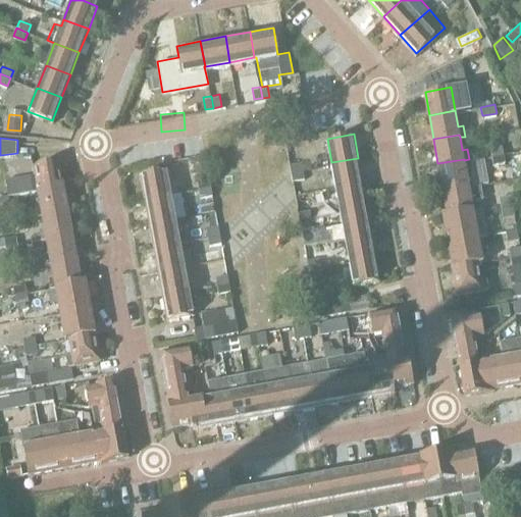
[(504,153),(502,145),(490,147),(491,155),(504,153)]
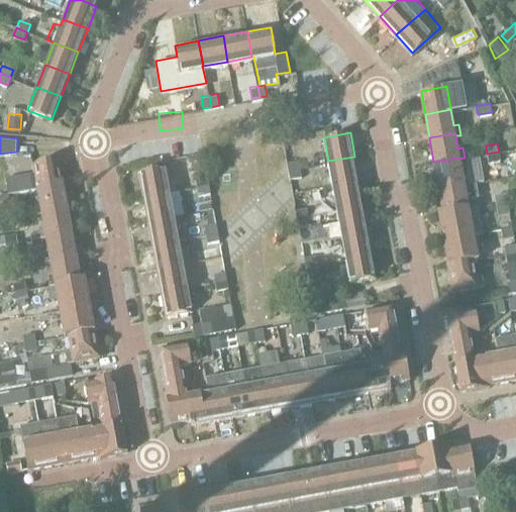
[(203,151),(188,155),(191,170),(206,167),(203,151)]
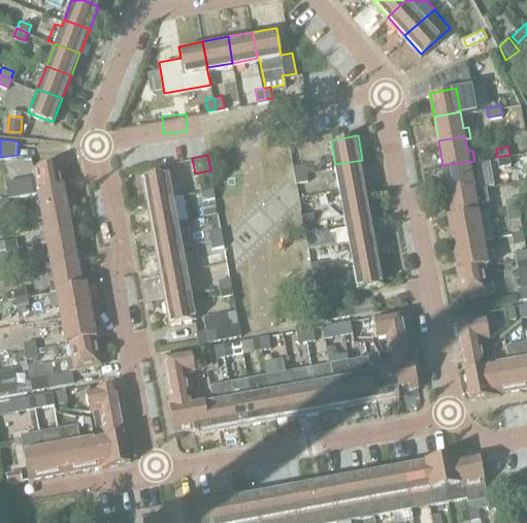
[(509,155),(497,157),(499,164),(511,162),(509,155)]
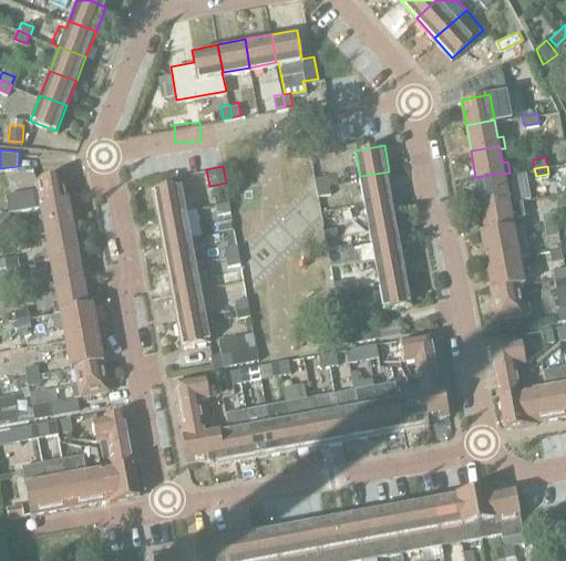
[(389,172),(360,176),(364,203),(393,197),(389,172)]
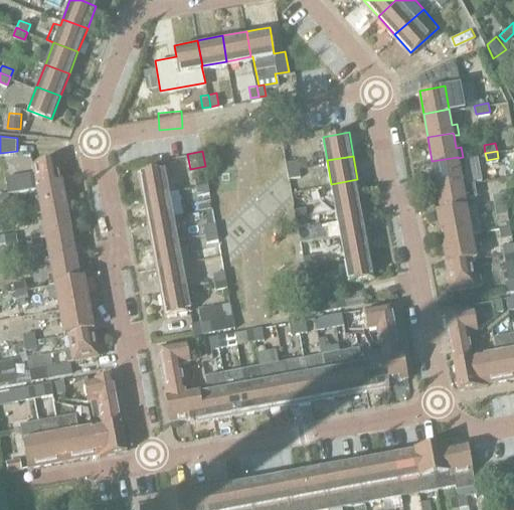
[(32,162),(33,170),(4,175),(6,183),(0,184),(0,192),(8,191),(36,186),(62,181),(57,157),(32,162)]
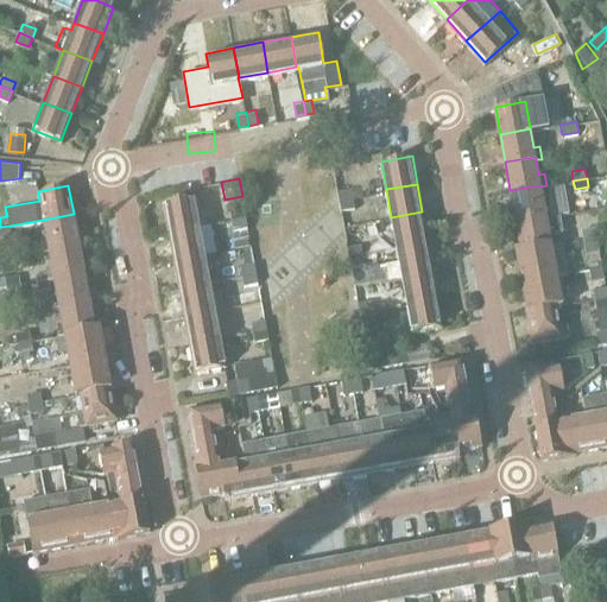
[(541,185),(510,190),(516,217),(545,213),(545,215),(551,214),(549,201),(543,202),(541,187),(541,185)]
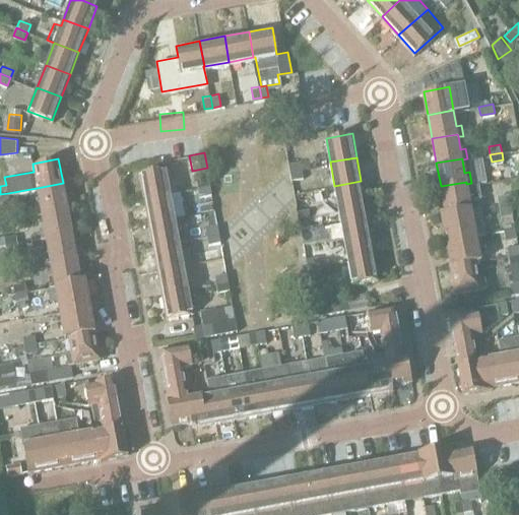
[(289,162),(290,169),(302,167),(301,159),(289,162)]
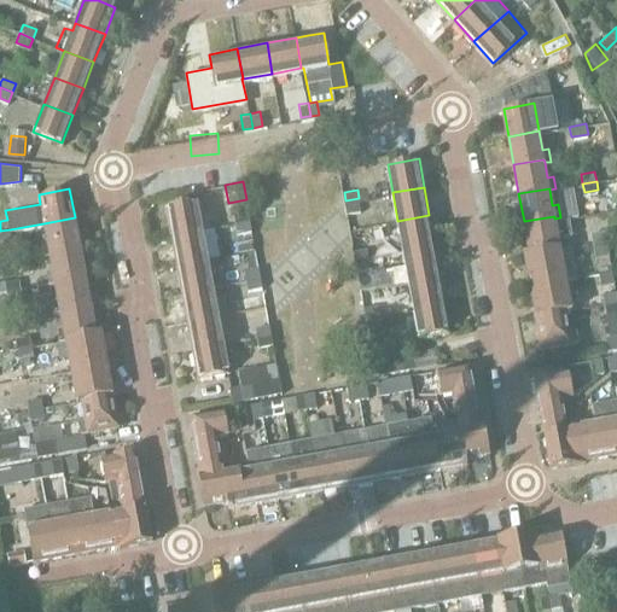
[(360,207),(359,198),(345,200),(347,209),(360,207)]
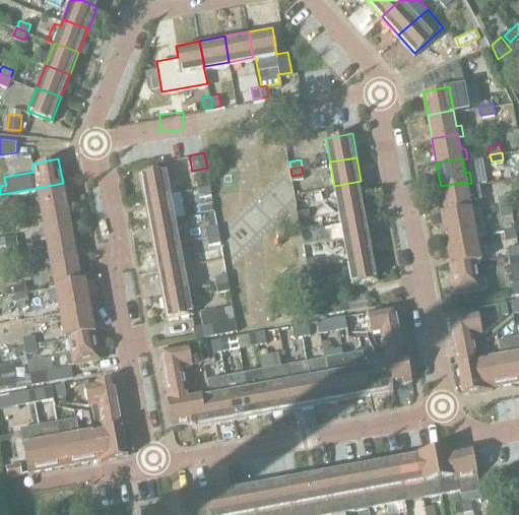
[(144,196),(171,192),(166,168),(140,172),(144,196)]
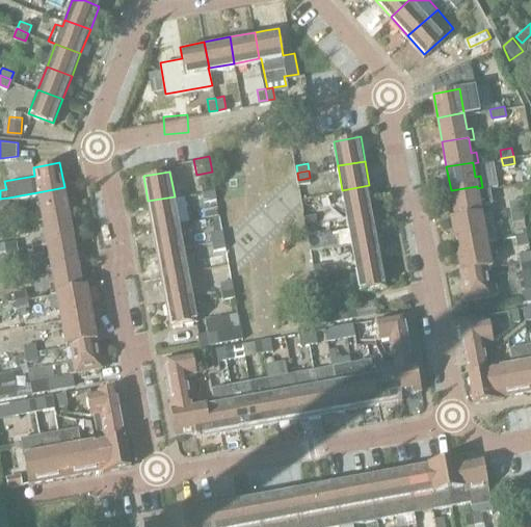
[(202,183),(203,191),(215,189),(213,181),(202,183)]
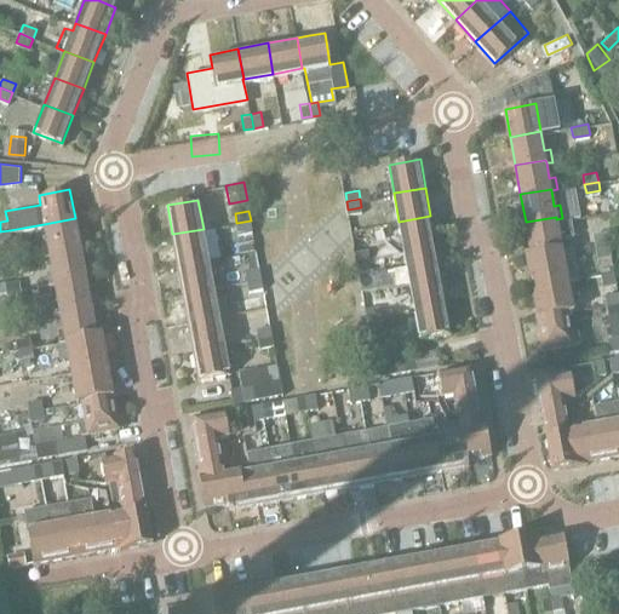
[(430,216),(399,222),(405,250),(436,245),(430,216)]
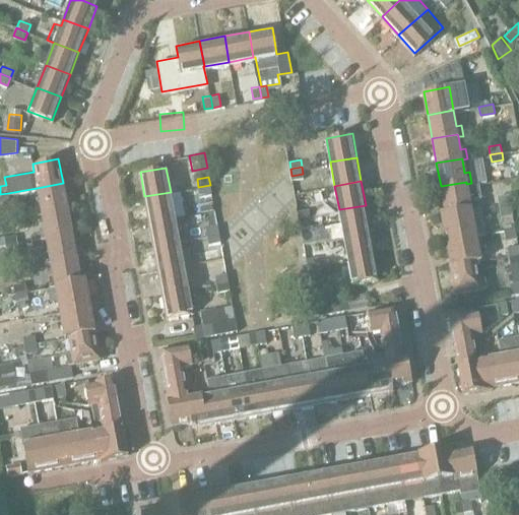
[(441,186),(445,211),(470,206),(471,208),(476,207),(474,196),(469,197),(466,184),(466,182),(441,186)]
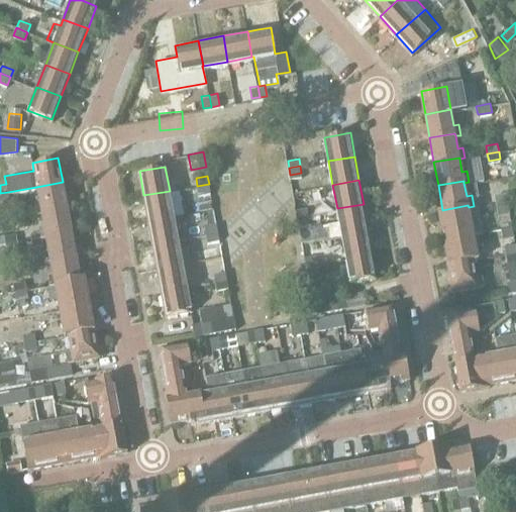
[(63,182),(36,187),(40,210),(67,206),(63,182)]
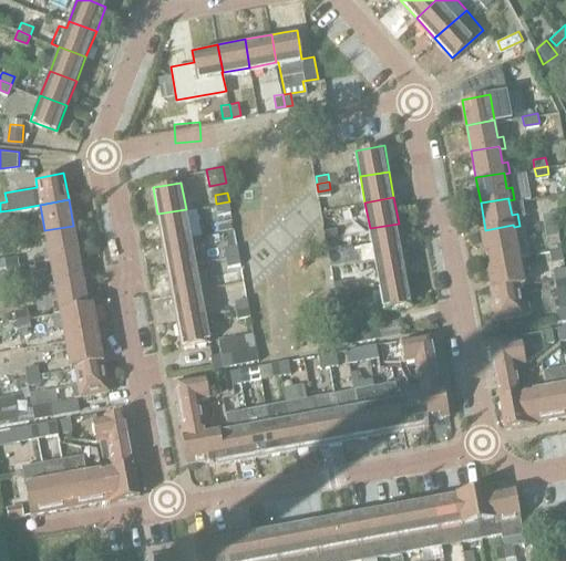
[(218,213),(230,210),(229,201),(216,204),(218,213)]
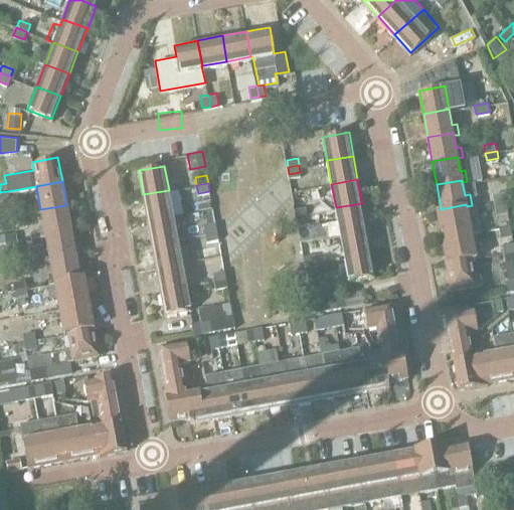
[(169,190),(143,194),(147,218),(173,214),(169,190)]
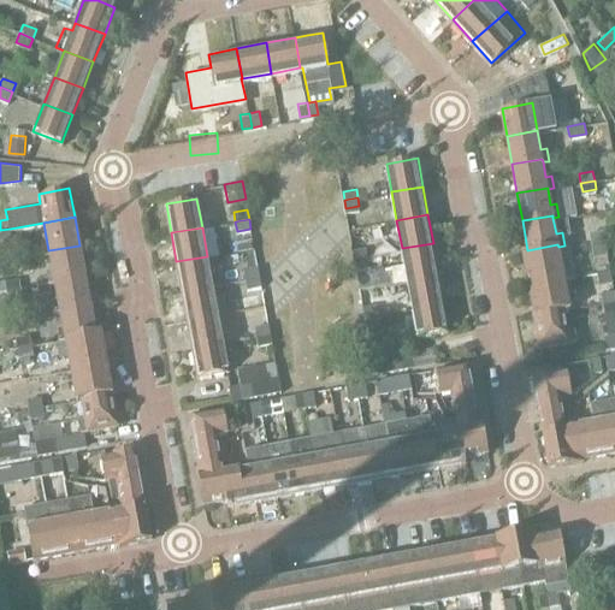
[(0,230),(0,240),(11,238),(10,229),(0,230)]
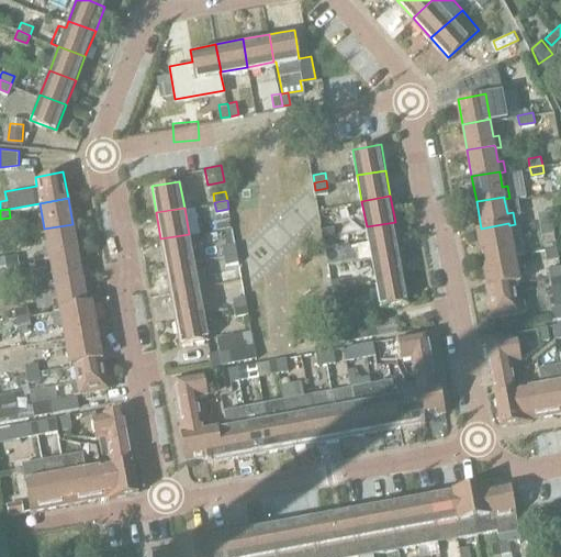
[(538,211),(539,220),(551,218),(550,209),(538,211)]
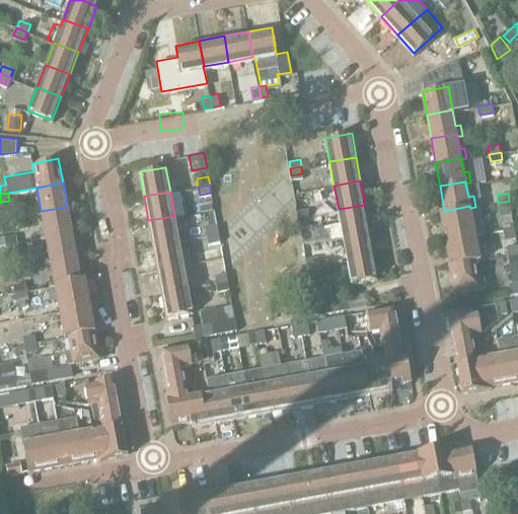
[(201,210),(213,207),(211,199),(199,201),(201,210)]
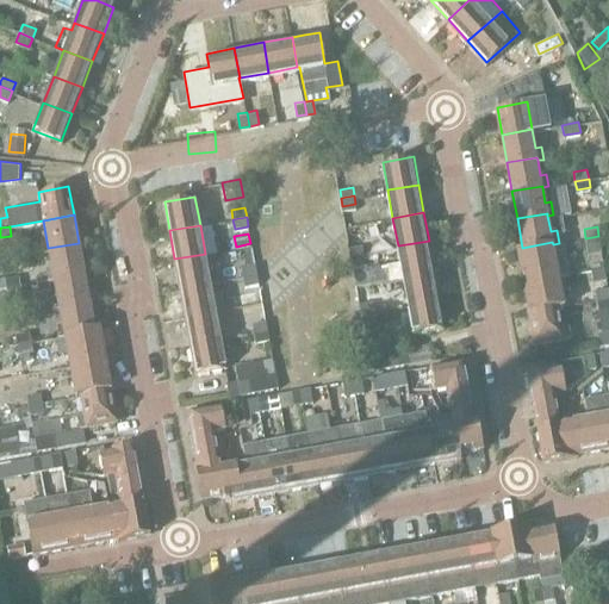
[(601,246),(598,236),(585,238),(588,248),(601,246)]
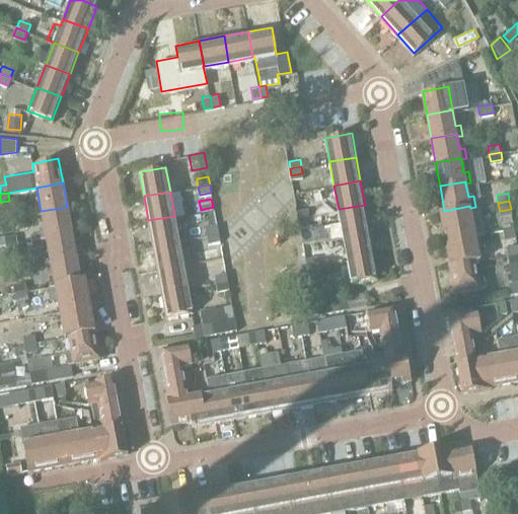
[(296,204),(298,214),(309,212),(307,202),(296,204)]
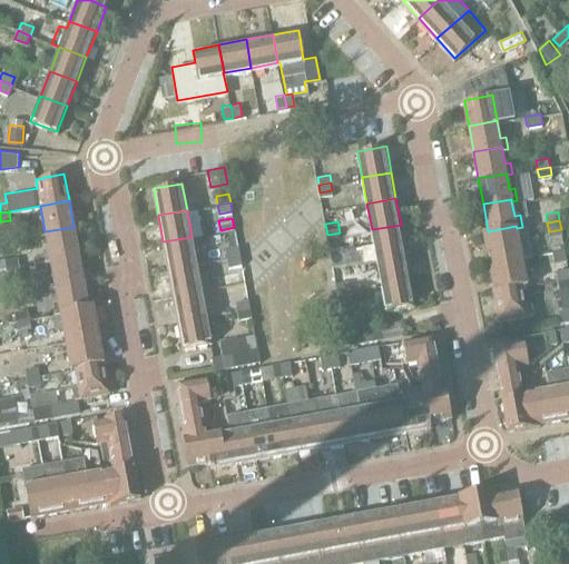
[(401,225),(372,229),(376,255),(405,250),(401,225)]
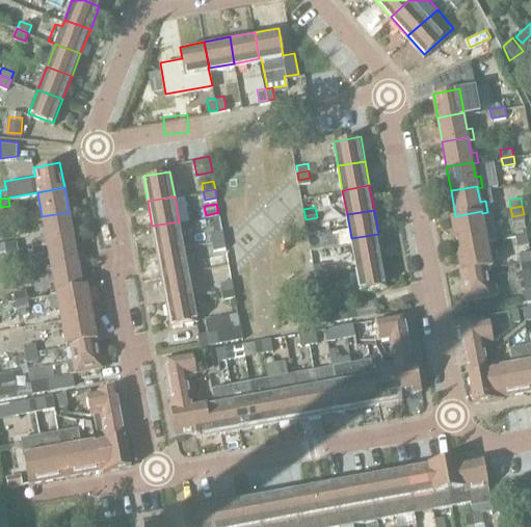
[(455,216),(451,217),(456,243),(486,238),(482,213),(481,211),(455,216)]
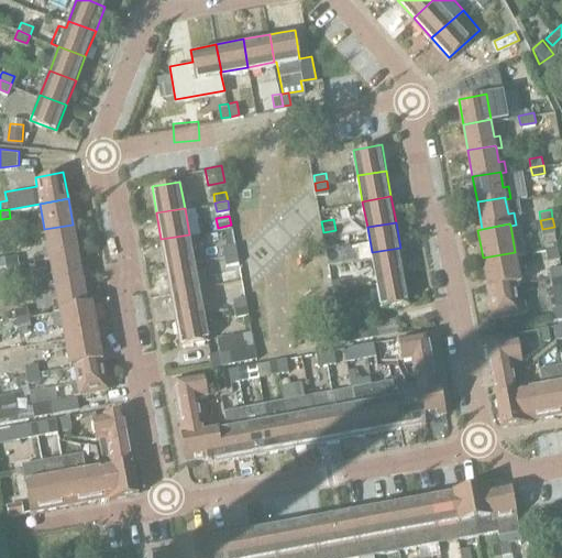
[(44,256),(50,255),(78,250),(73,225),(44,229),(47,243),(42,244),(44,256)]
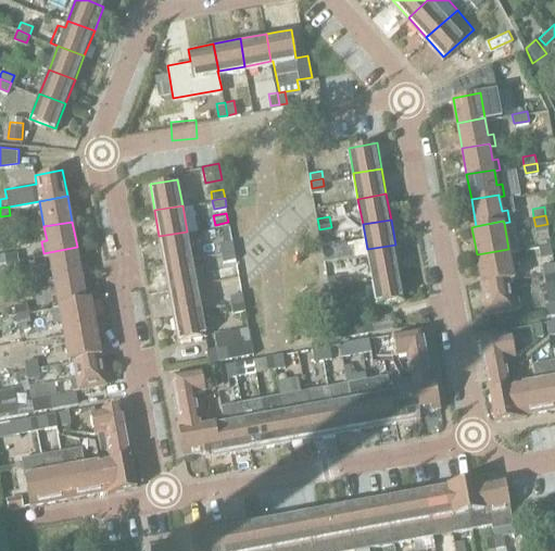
[(333,238),(331,227),(319,229),(322,240),(333,238)]
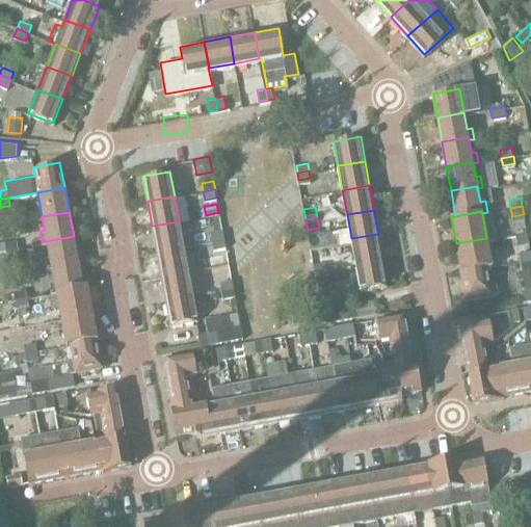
[(179,221),(152,226),(157,251),(183,245),(179,221)]
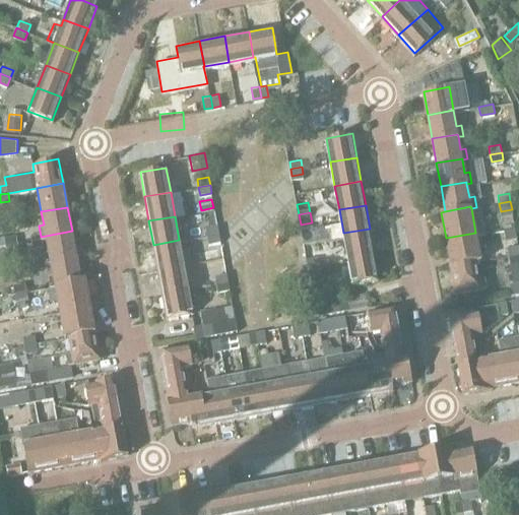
[(206,226),(207,235),(219,232),(217,223),(206,226)]
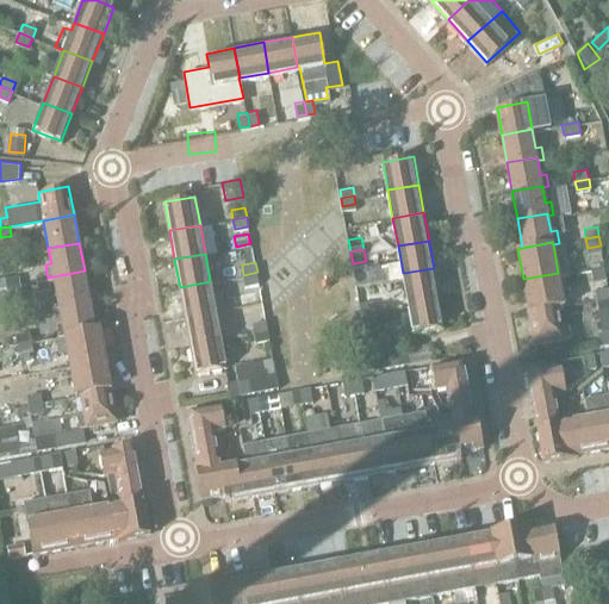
[(390,279),(387,262),(367,266),(353,268),(356,284),(390,279)]
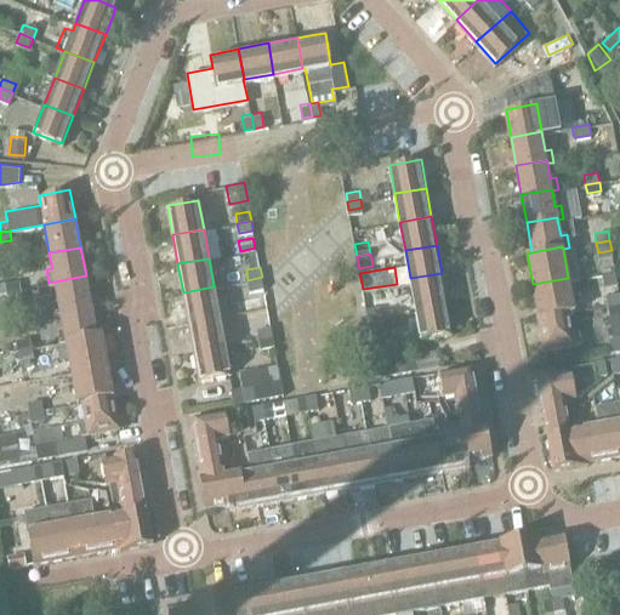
[(442,273),(410,278),(415,308),(447,302),(442,273)]
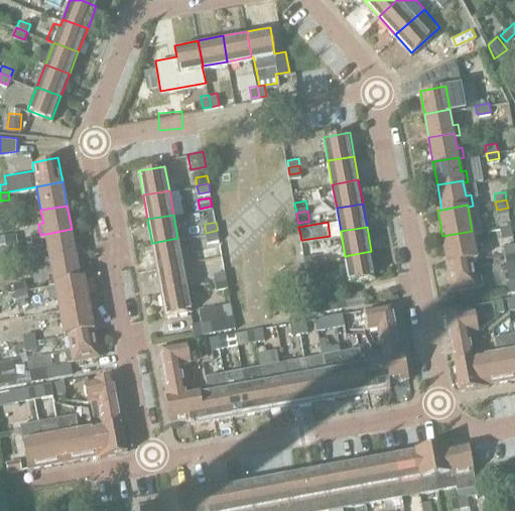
[(44,258),(49,257),(76,253),(72,229),(45,234),(47,247),(42,248),(44,258)]
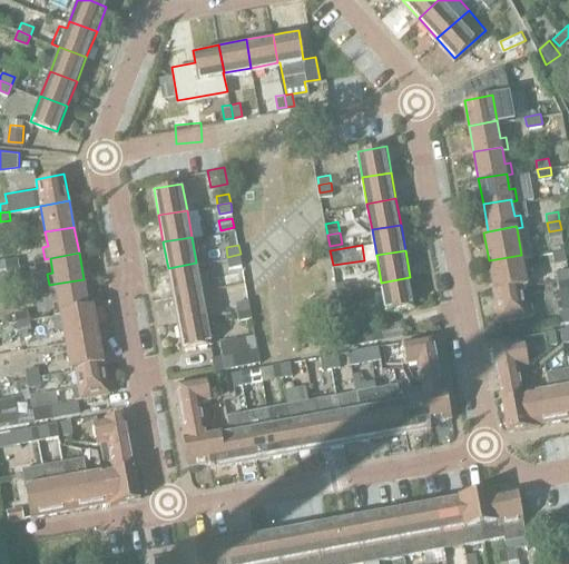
[(241,254),(227,257),(229,266),(242,264),(241,254)]
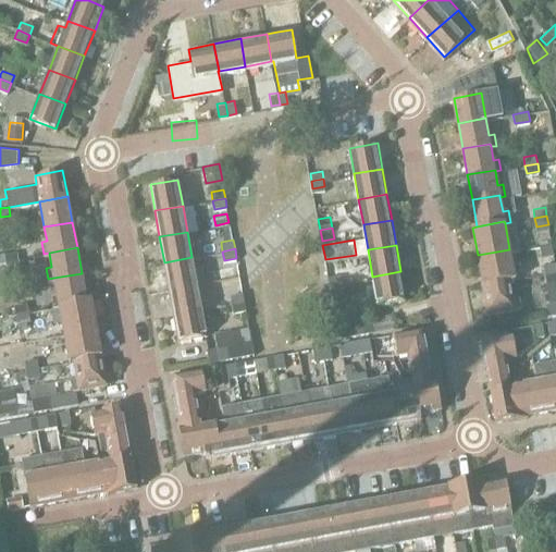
[(478,255),(482,284),(510,279),(515,279),(509,249),(478,255)]
